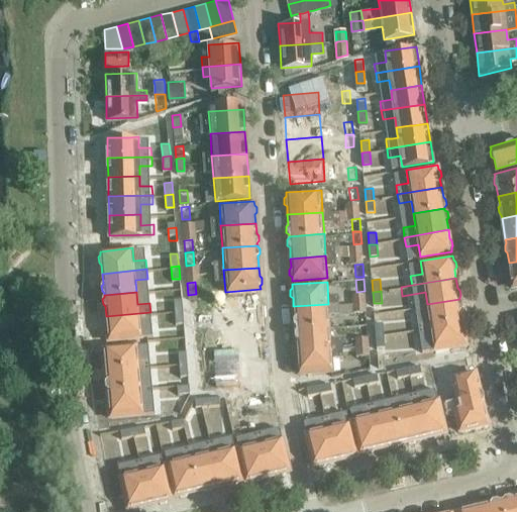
[(261,293),(225,296),(227,317),(263,315),(262,306),(264,304),(264,299),(261,297),(261,293)]
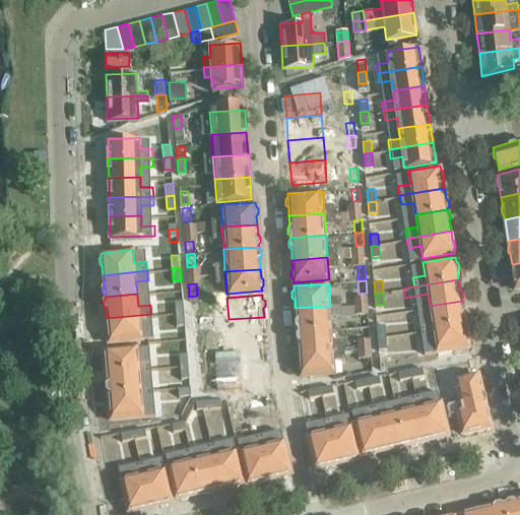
[(182,298),(174,299),(175,312),(183,311),(182,298)]
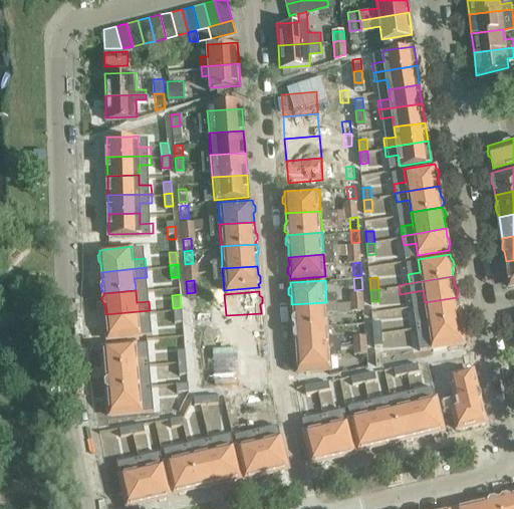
[(196,297),(188,298),(189,310),(197,310),(196,297)]
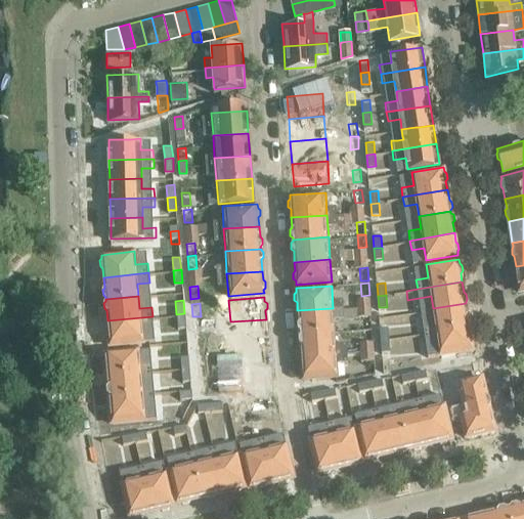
[(423,322),(425,333),(469,325),(467,314),(469,312),(468,307),(466,305),(466,303),(433,308),(435,321),(423,322)]
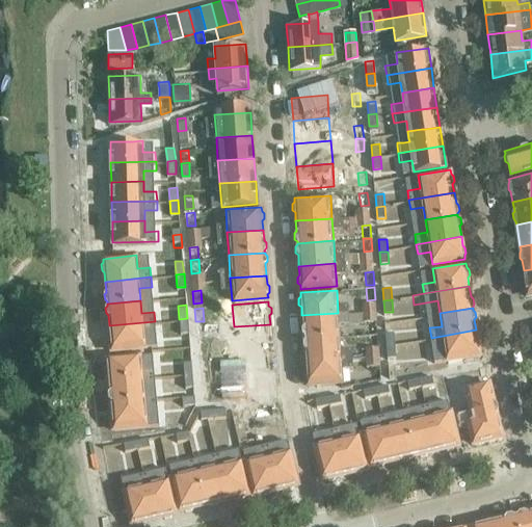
[(302,325),(300,327),(300,334),(303,336),(303,337),(303,338),(340,336),(338,313),(301,315),(302,325)]
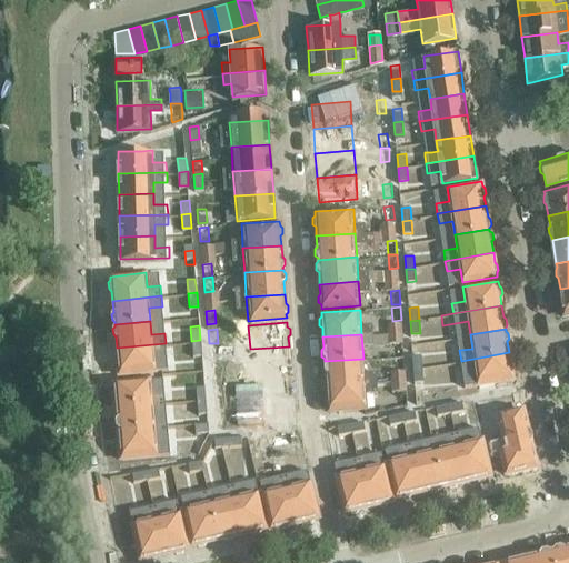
[(200,340),(191,341),(192,354),(201,353),(200,340)]
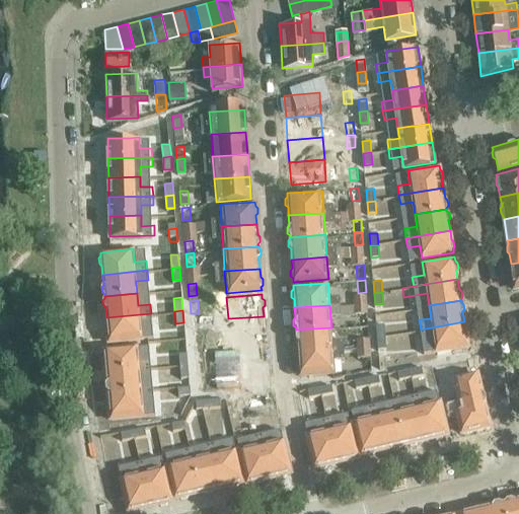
[(368,311),(360,312),(361,324),(369,324),(368,311)]
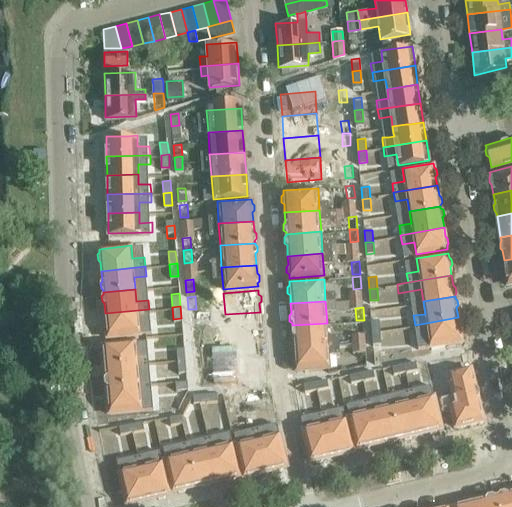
[(149,309),(105,313),(106,322),(104,324),(105,329),(107,331),(107,335),(139,332),(138,320),(150,318),(149,309)]
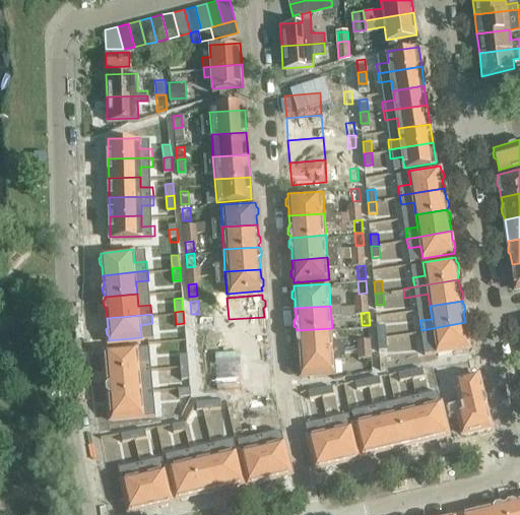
[(264,317),(229,319),(230,341),(265,339),(265,338),(265,337),(267,334),(267,329),(264,327),(264,317)]
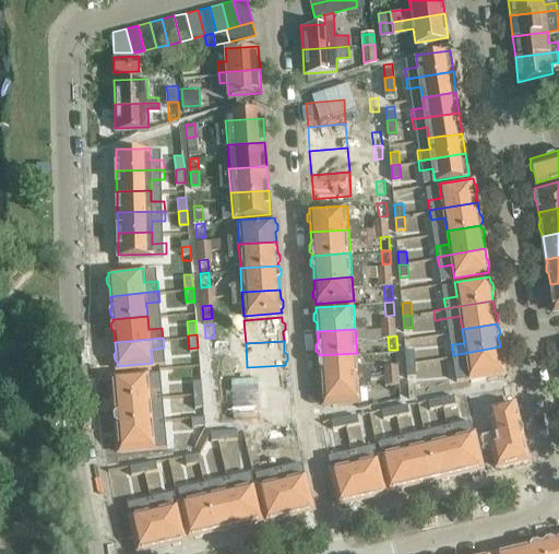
[(500,346),(453,355),(454,365),(467,363),(470,377),(503,370),(503,366),(504,364),(504,358),(501,356),(500,346)]
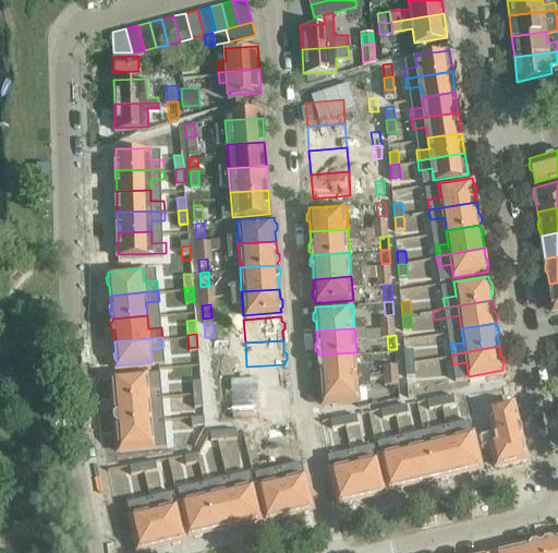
[(413,348),(405,349),(405,362),(414,361),(413,348)]
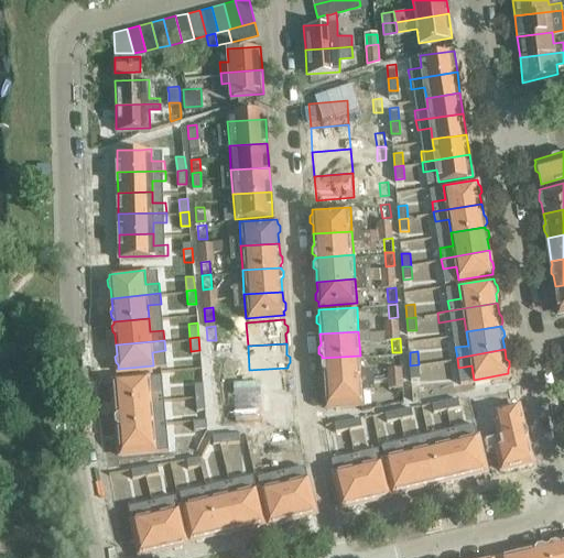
[(401,352),(392,352),(393,367),(402,365),(401,352)]
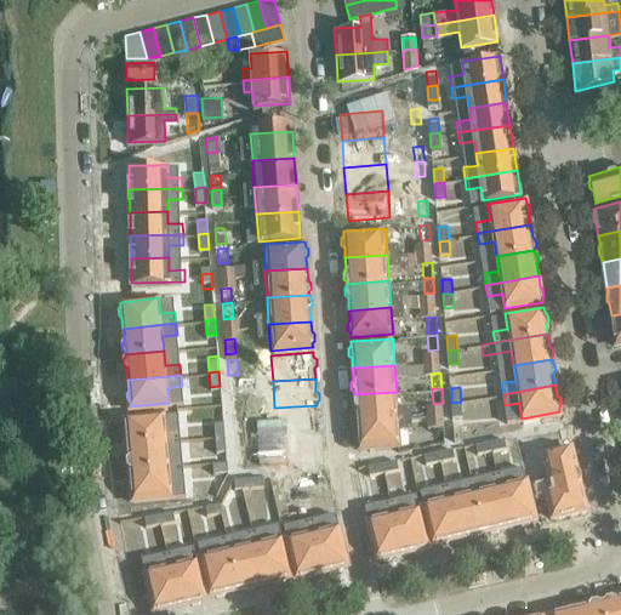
[(354,396),(352,398),(352,405),(355,408),(355,421),(398,417),(397,392),(354,394),(354,396)]
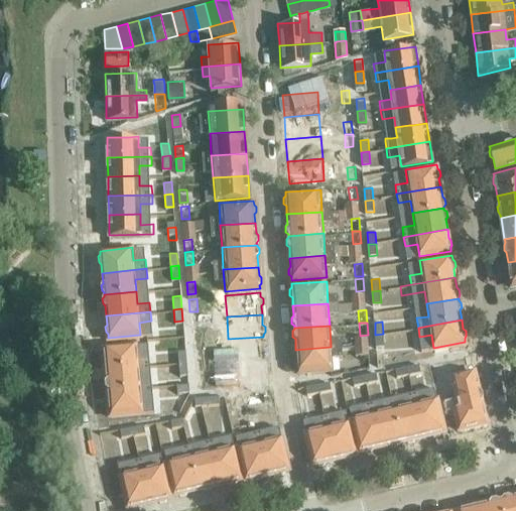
[(199,331),(190,331),(191,344),(200,343),(199,331)]
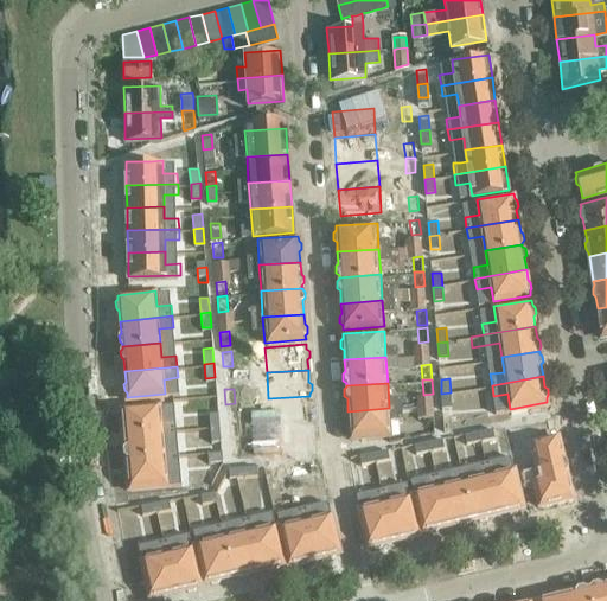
[(451,392),(441,394),(442,408),(452,407),(451,392)]
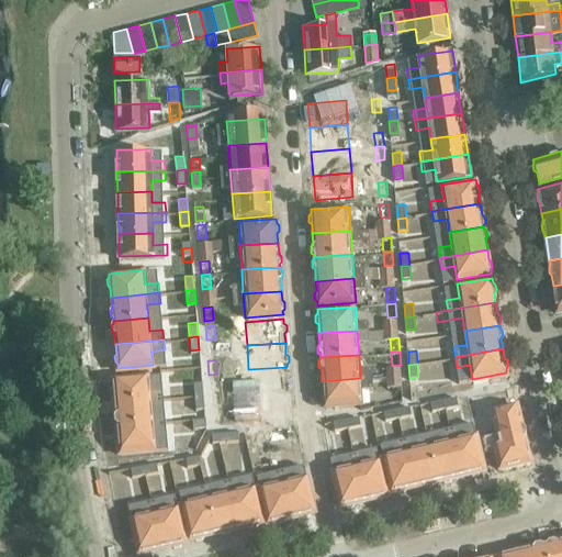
[(287,367),(248,369),(250,393),(289,391),(288,379),(290,376),(290,370),(287,368),(287,367)]
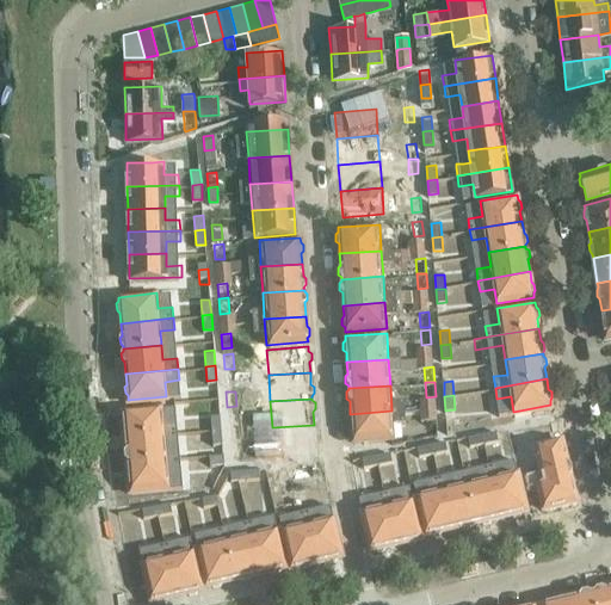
[(236,406),(227,407),(228,421),(238,421),(236,406)]
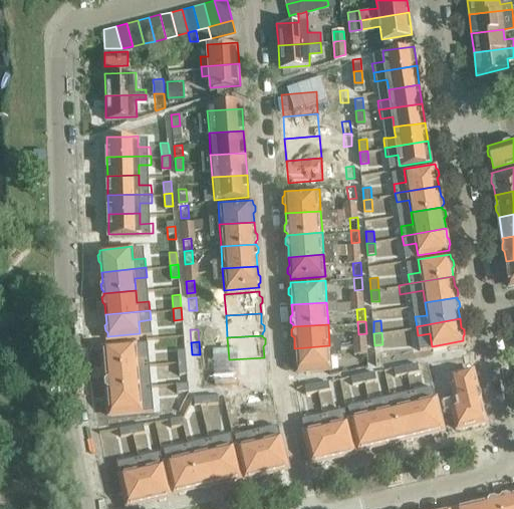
[(104,358),(105,367),(150,362),(149,353),(137,354),(136,342),(103,345),(103,349),(101,351),(102,356),(104,358)]
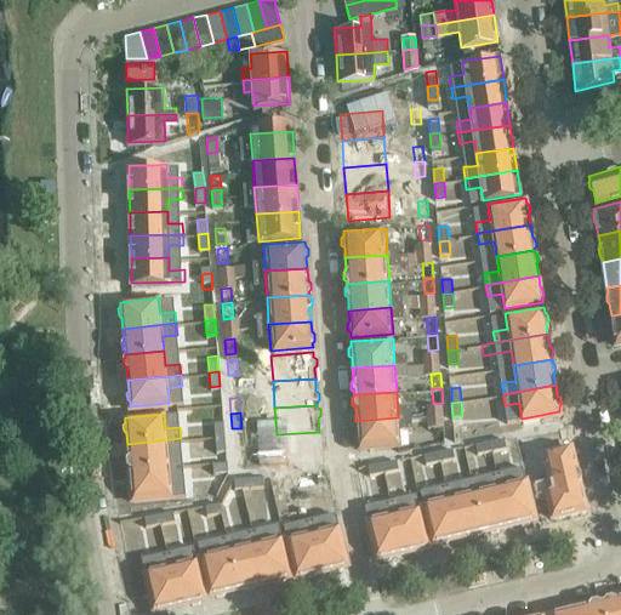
[(357,431),(354,434),(354,440),(358,443),(358,448),(400,444),(398,417),(355,421),(357,431)]
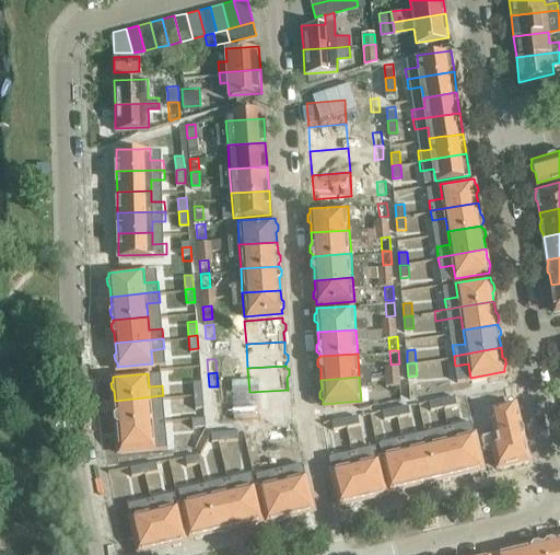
[(200,379),(191,379),(193,393),(201,392),(200,379)]
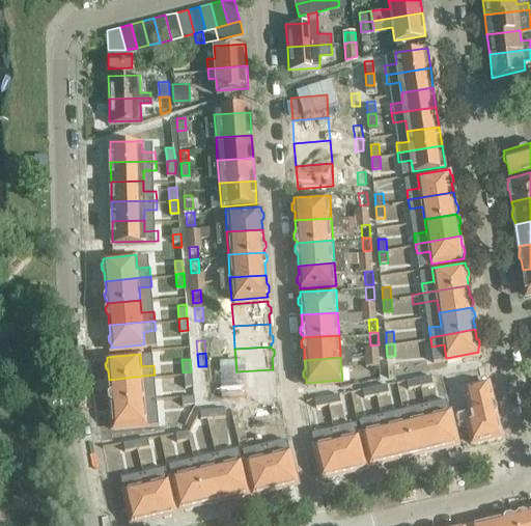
[(380,364),(371,365),(372,378),(381,378),(380,364)]
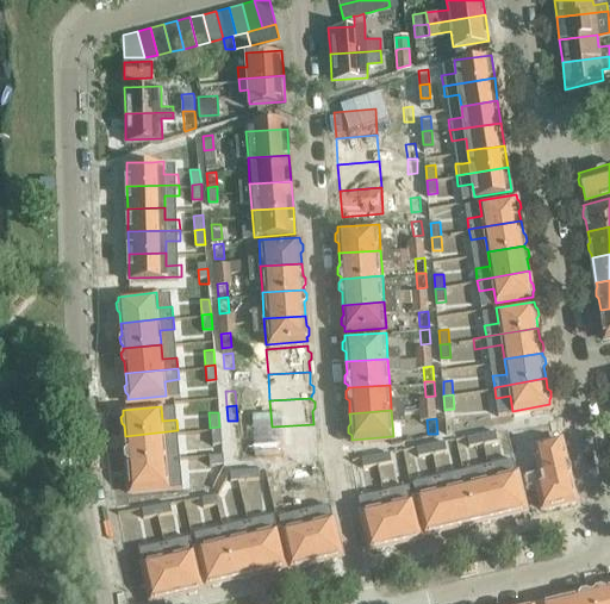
[(545,418),(523,422),(527,436),(529,446),(534,444),(534,443),(549,440),(545,418)]
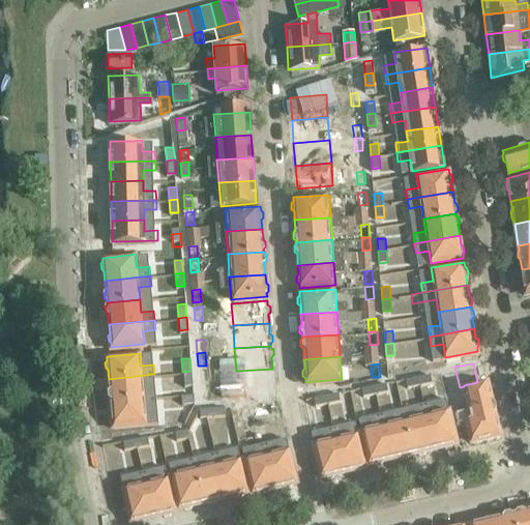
[(454,367),(446,369),(448,381),(458,379),(454,367)]
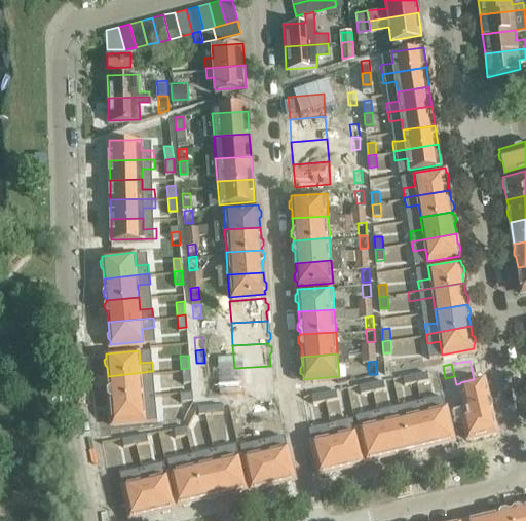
[(270,366),(234,368),(235,391),(271,387),(271,384),(273,382),(273,376),(270,374),(270,366)]
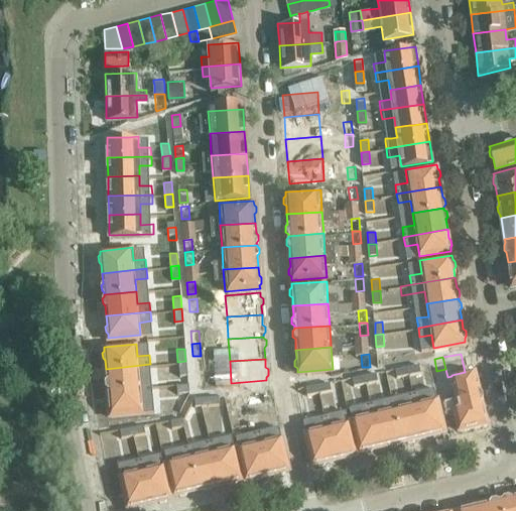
[(185,361),(177,362),(179,374),(187,374),(185,361)]
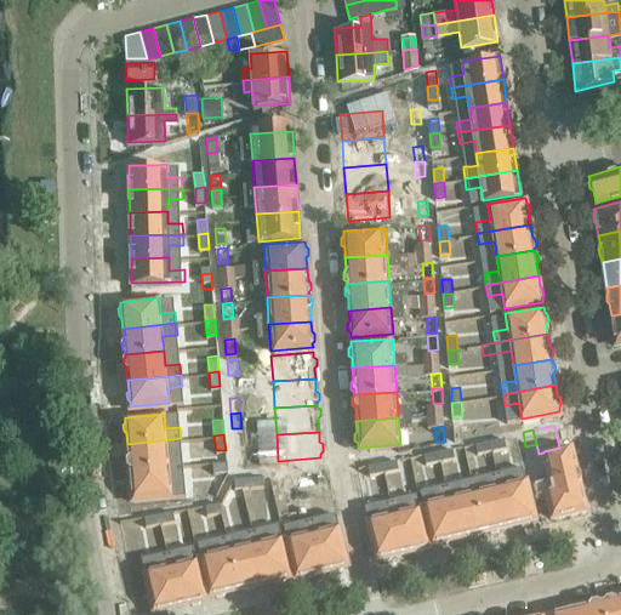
[(502,437),(488,439),(489,449),(503,446),(502,437)]
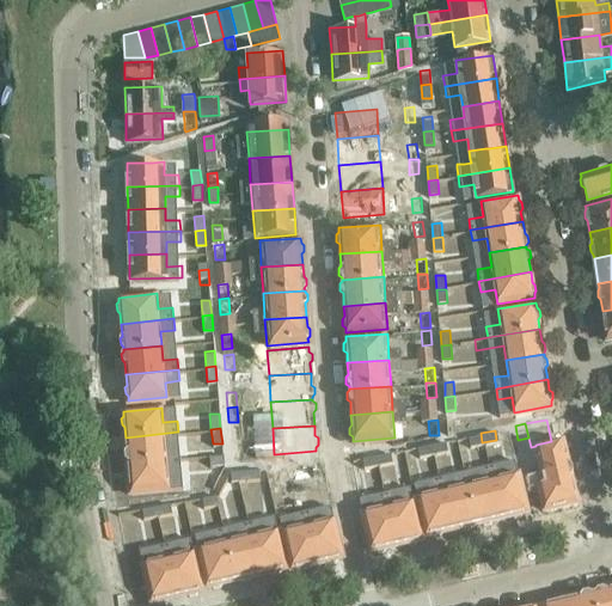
[(128,461),(128,469),(166,465),(165,445),(179,444),(178,432),(126,438),(127,450),(124,452),(126,459),(128,461)]
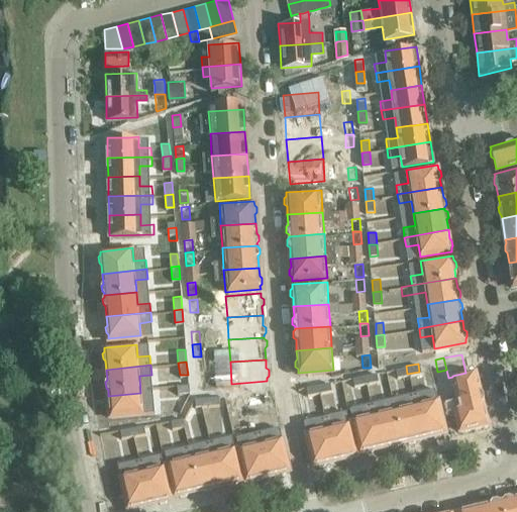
[(406,366),(395,368),(396,376),(407,374),(406,366)]
